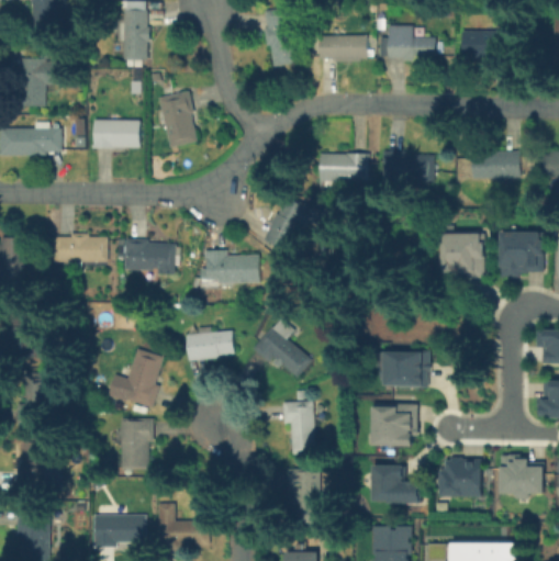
[(33,31),(33,0),(62,0),(62,31),(33,31)]
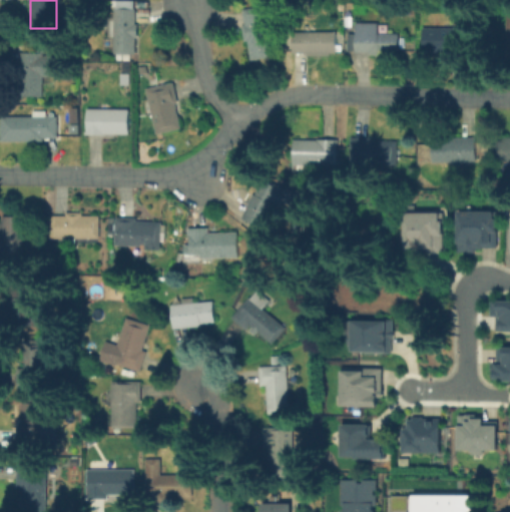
[(133,9),(133,27),(137,27),(137,38),(133,38),(133,54),(110,54),(110,9),(133,9)]
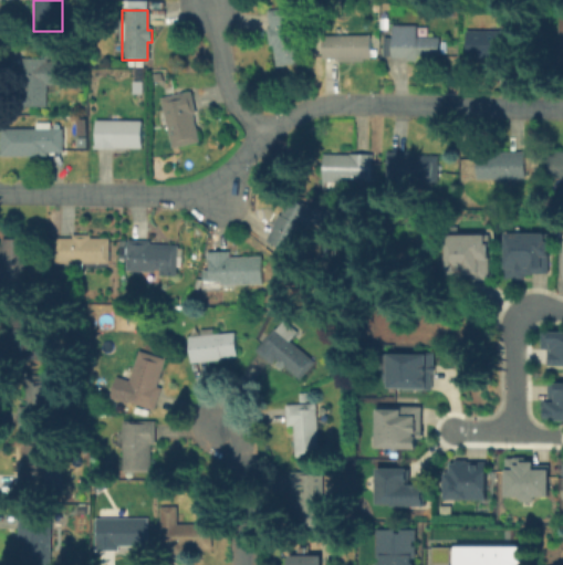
[(268,14),(291,10),(301,61),(278,65),(268,14)]
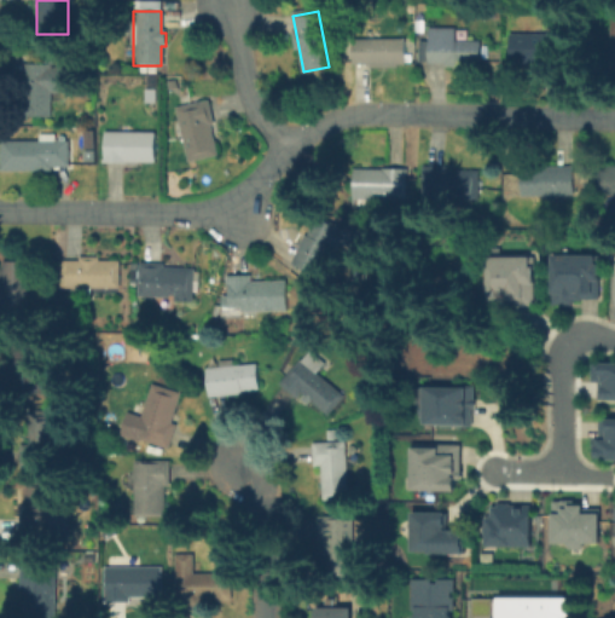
[(453,28),(453,41),(480,41),(480,64),(418,64),(418,41),(427,41),(427,28),(453,28)]
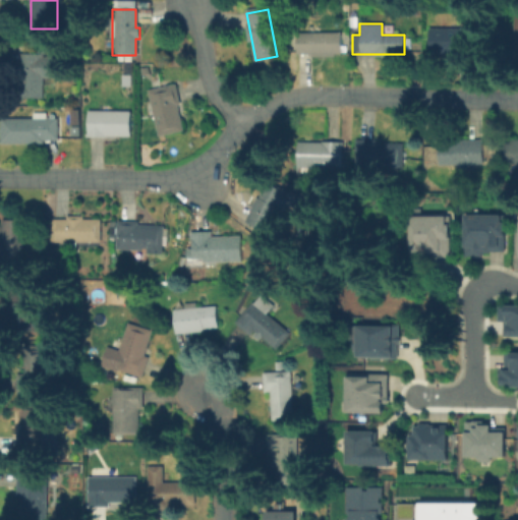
[(427,32),(468,27),(469,37),(465,38),(467,54),(430,57),(427,32)]
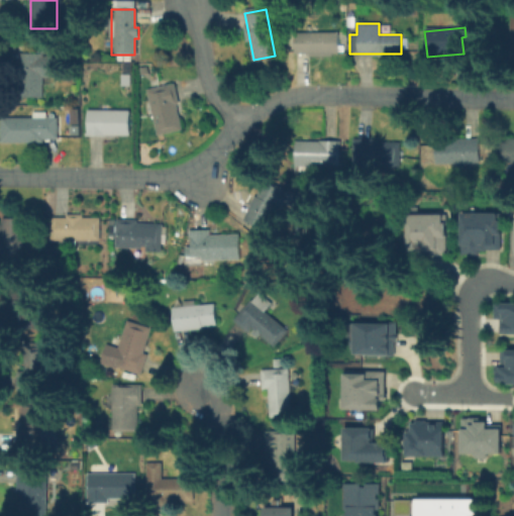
[(295,33),(338,34),(338,57),(294,55),(295,33)]
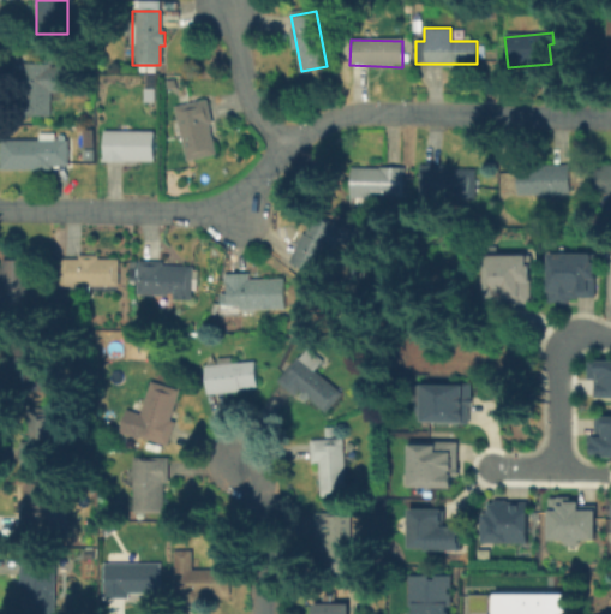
[(52,115),(22,115),(22,72),(70,72),(69,94),(52,94),(52,115)]
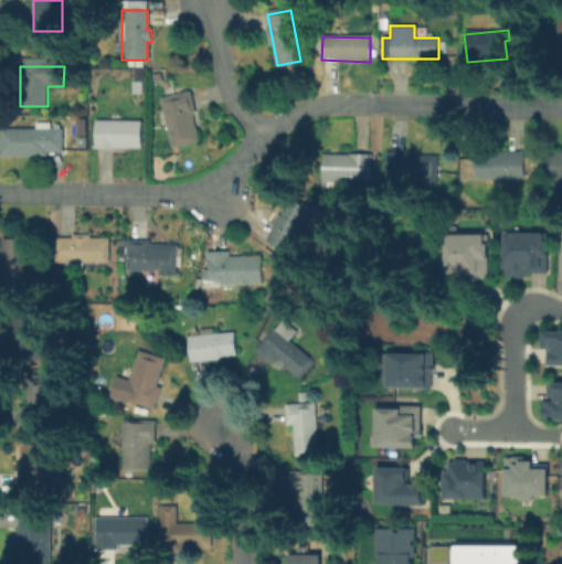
[(131,94),(131,78),(142,78),(142,94),(131,94)]
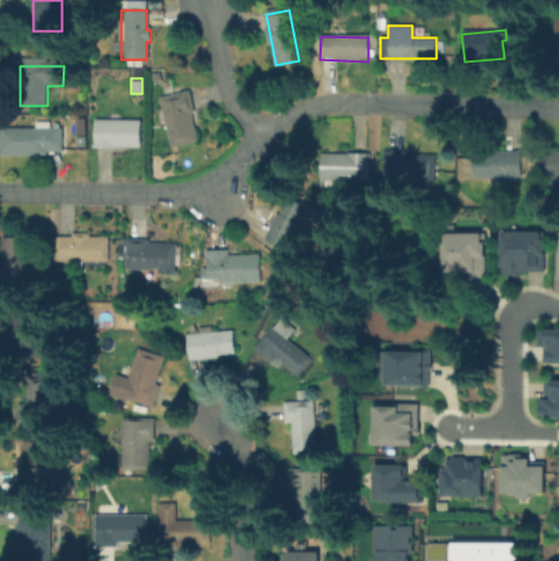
[(189,93),(198,143),(169,147),(161,98),(189,93)]
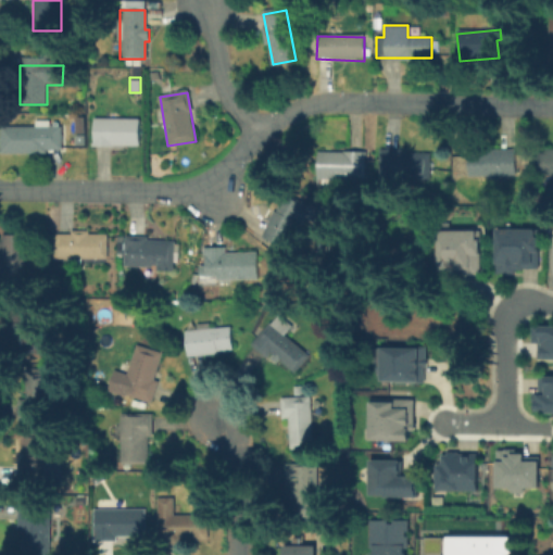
[(118,109),(118,117),(140,118),(139,146),(93,146),(93,117),(102,117),(102,109),(118,109)]
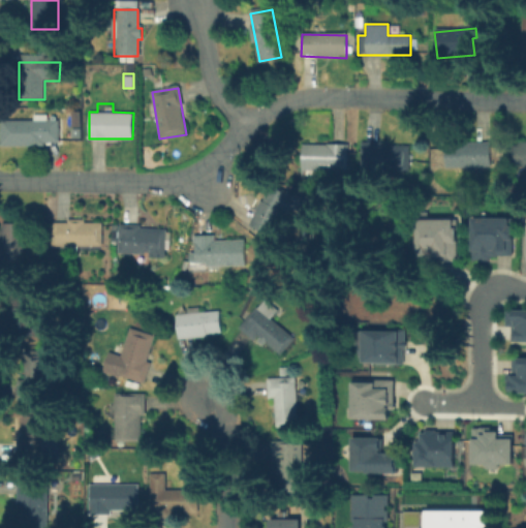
[(11,121),(57,122),(56,145),(10,144),(11,121)]
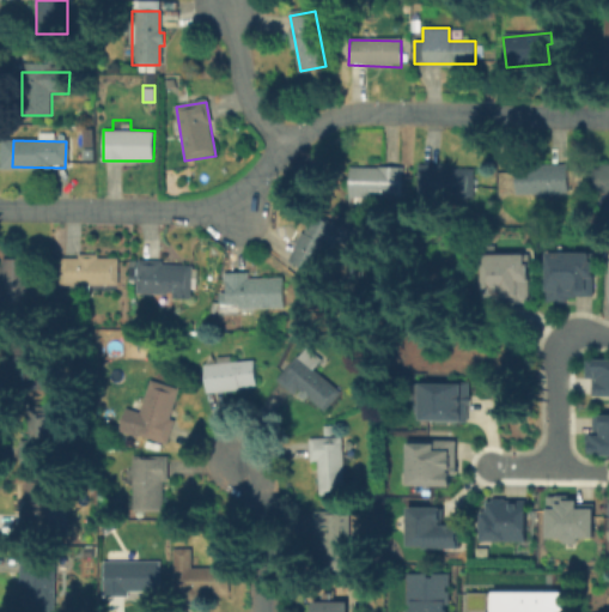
[(608,191),(592,191),(592,163),(608,163),(608,191)]
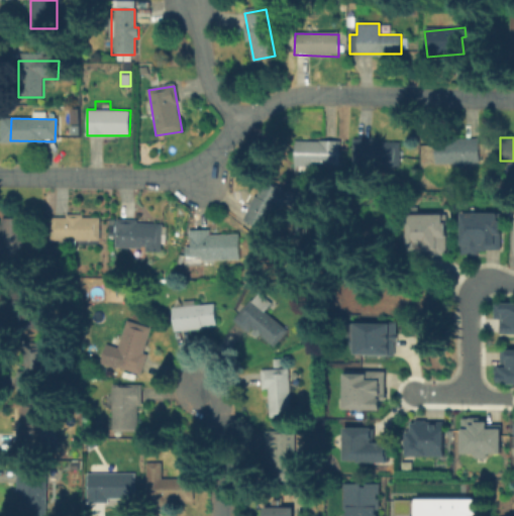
[(286,167),(286,140),(337,140),(337,167),(286,167)]
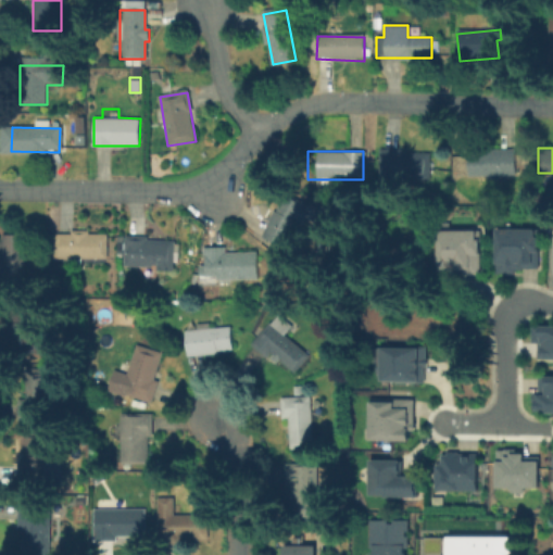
[(514,151),(515,175),(468,177),(467,153),(514,151)]
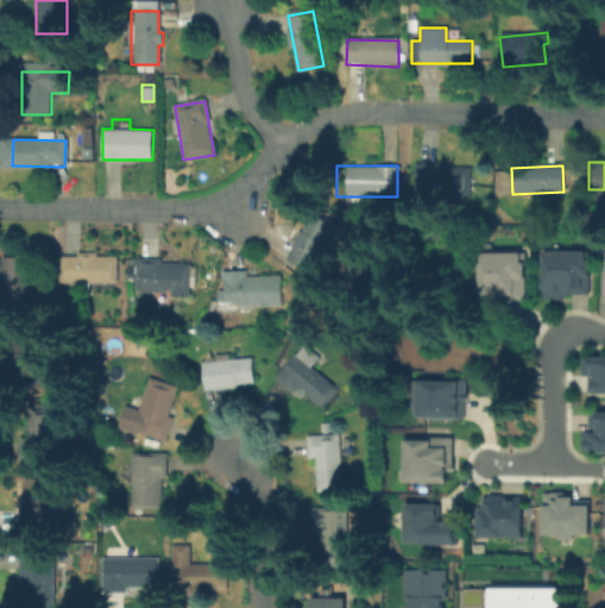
[(415,169),(468,168),(468,198),(415,199),(415,169)]
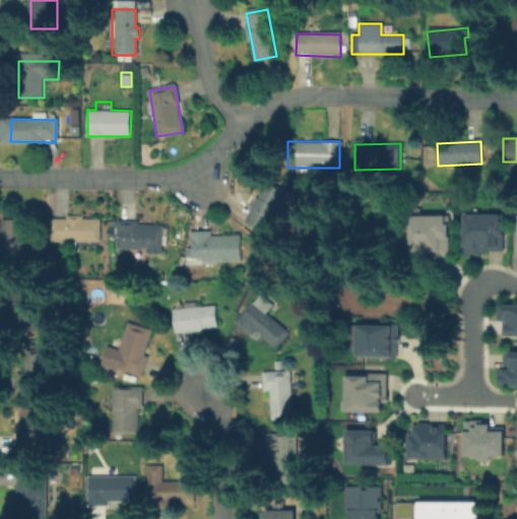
[(241,219),(260,179),(286,192),(289,185),(310,194),(302,211),(286,203),(282,211),(274,207),(264,231),(241,219)]
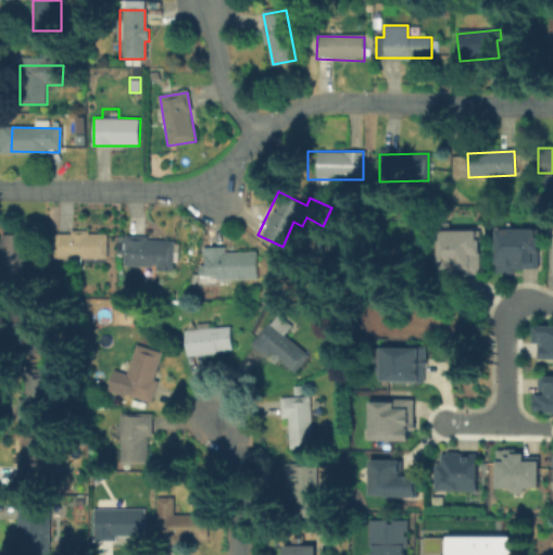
[(434,227),(477,228),(476,273),(432,272),(434,227)]
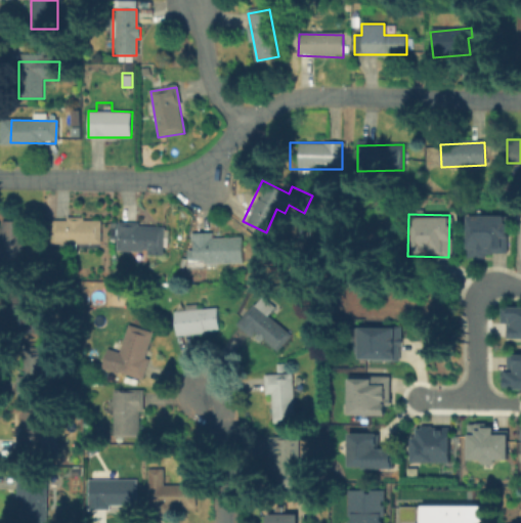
[(465,216),(503,215),(503,253),(465,254),(465,216)]
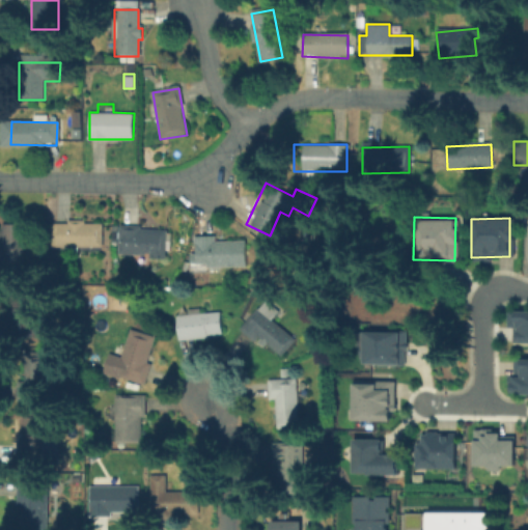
[(50,247),(50,224),(102,224),(102,247),(50,247)]
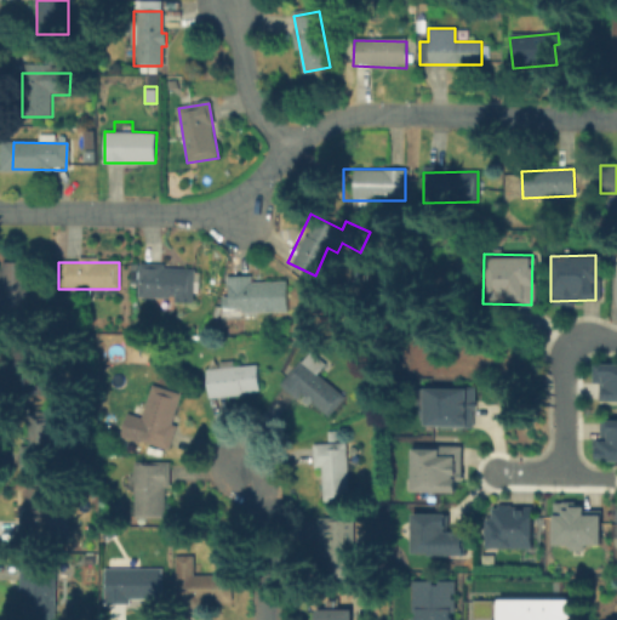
[(0,263),(24,263),(24,316),(0,316),(0,263)]
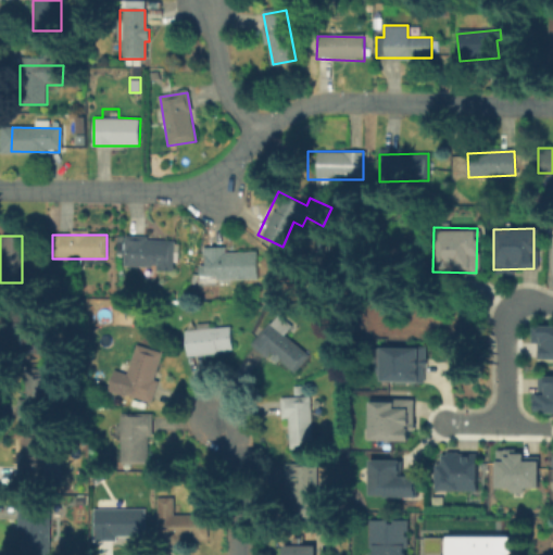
[(146,237),(146,241),(170,241),(170,267),(122,266),(122,237),(146,237)]
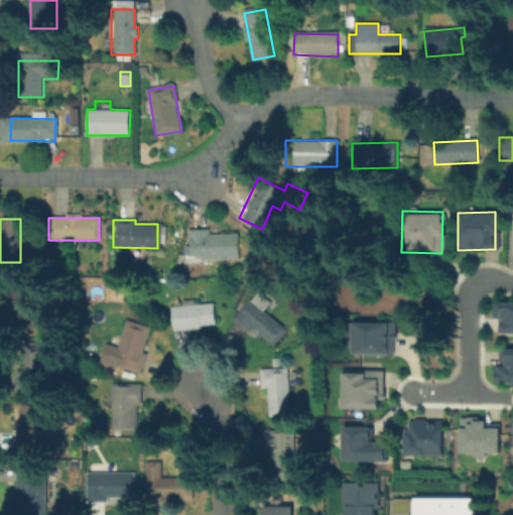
[(187,234),(240,233),(241,261),(188,262),(187,234)]
